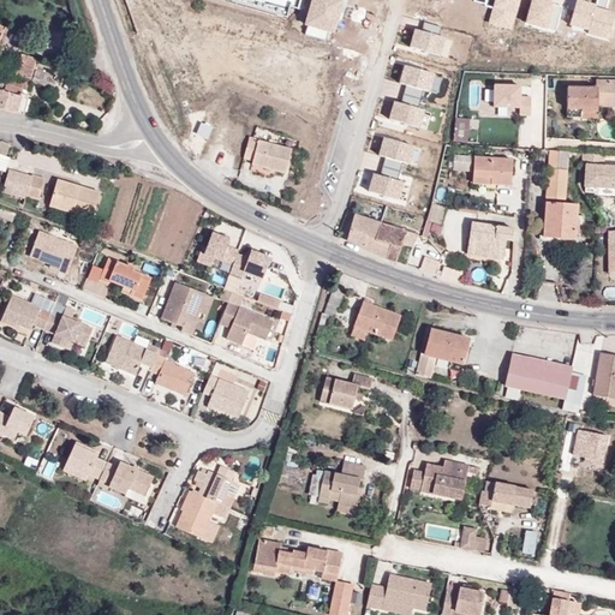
[(226,0),(288,17),(291,6),(299,9),(300,0),(226,0)]
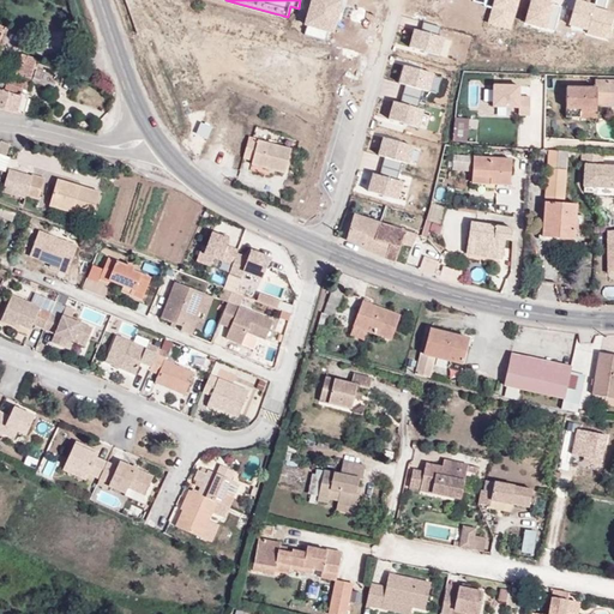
[(309,0),(304,24),(307,25),(305,35),(324,41),(327,31),(332,32),(342,0),(309,0)]
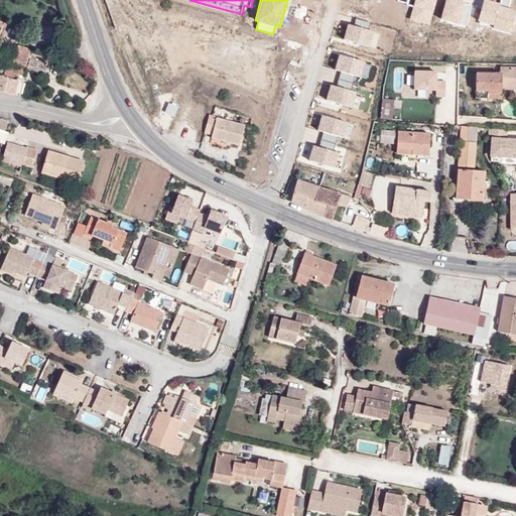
[(396,0),(397,1),(406,4),(406,6),(413,7),(409,20),(429,26),(436,0),(396,0)]
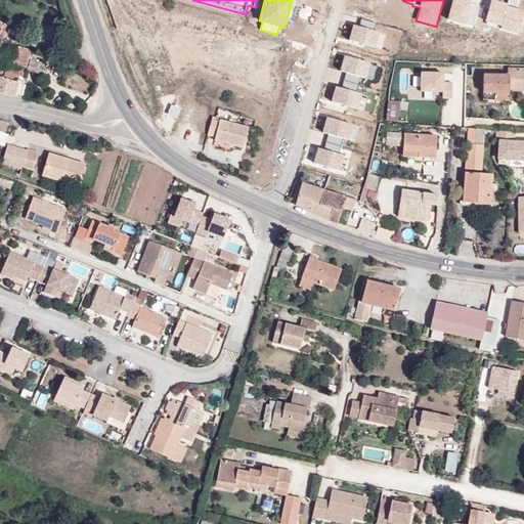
[(479,5),(460,0),(451,0),(446,19),(472,27),(479,5)]
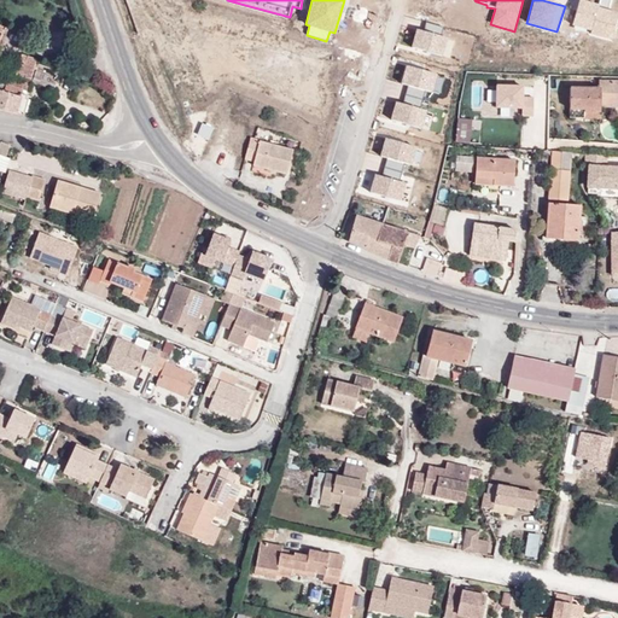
[(599,0),(598,5),(579,0),(578,0),(571,29),(610,40),(617,12),(608,9),(611,0),(599,0)]
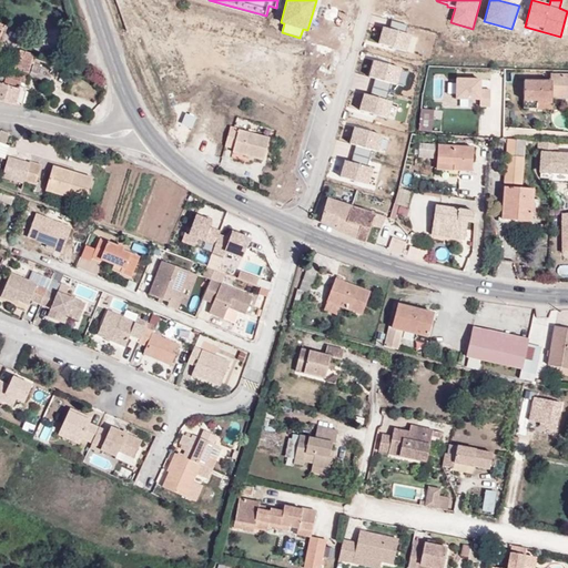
[(406,26),(392,21),(389,29),(404,33),(406,26)]
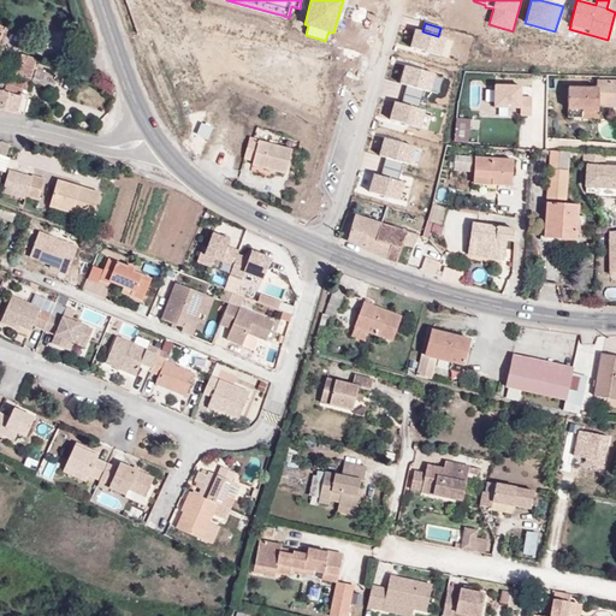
[(446,37),(415,29),(409,47),(440,57),(446,37)]
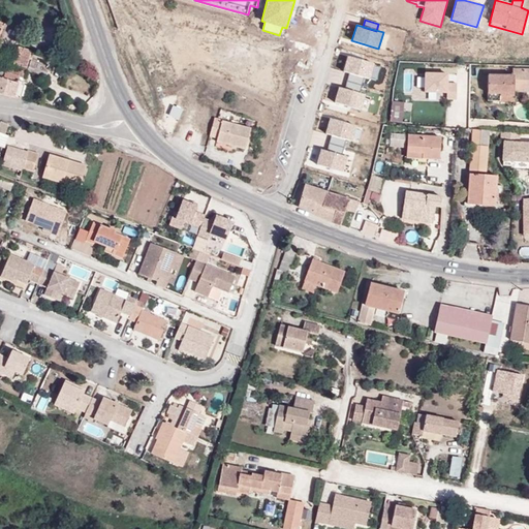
[(27,67),(30,54),(31,51),(19,47),(13,65),(20,66),(27,67)]
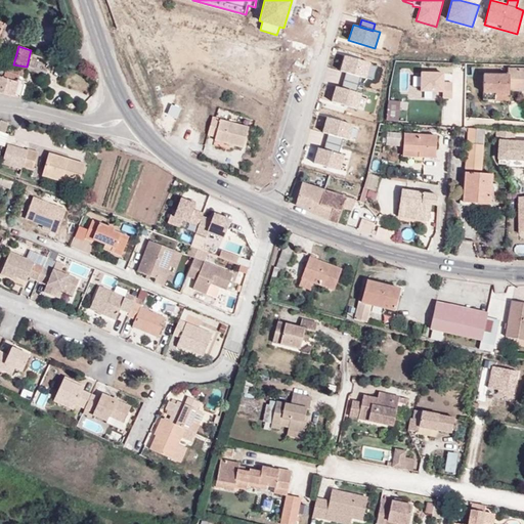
[(372,63),(344,55),(340,71),(367,78),(370,66),(372,63)]
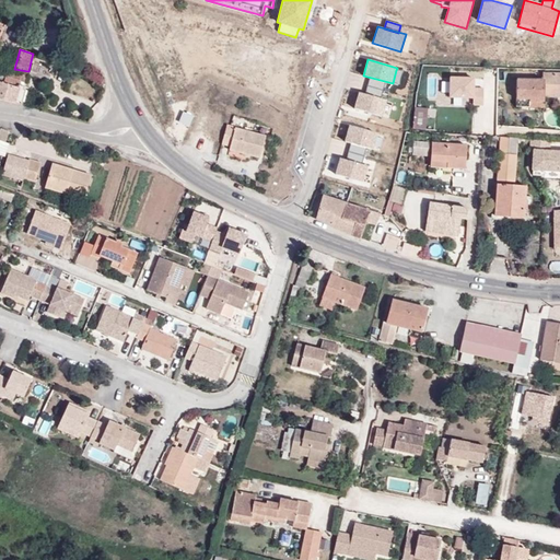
[(417,98),(431,100),(439,100),(440,69),(421,67),(417,98)]
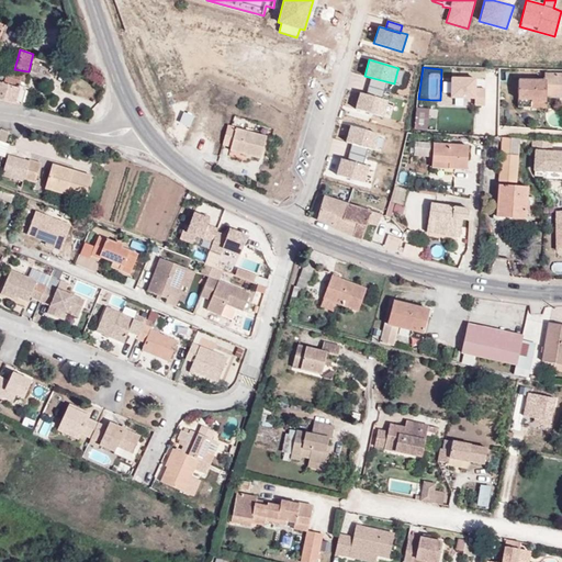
[(6,76),(21,81),(25,82),(29,71),(21,70),(19,77),(8,72),(6,76)]
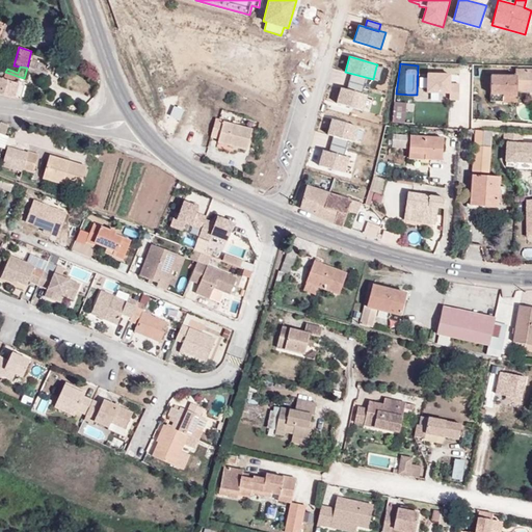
[(381,69),(376,67),(373,79),(378,80),(381,69)]
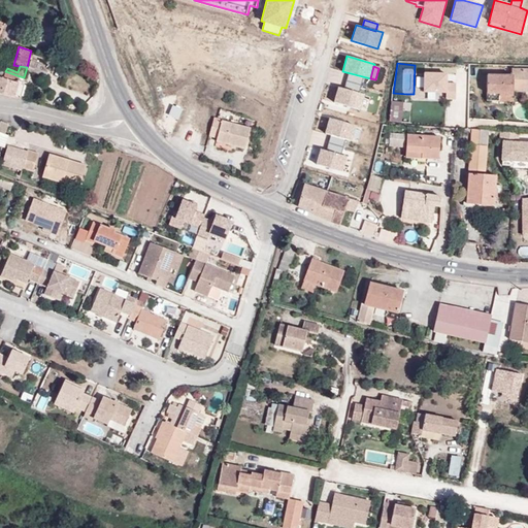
[(0,93),(21,99),(24,85),(18,83),(20,76),(5,71),(0,69),(0,93)]
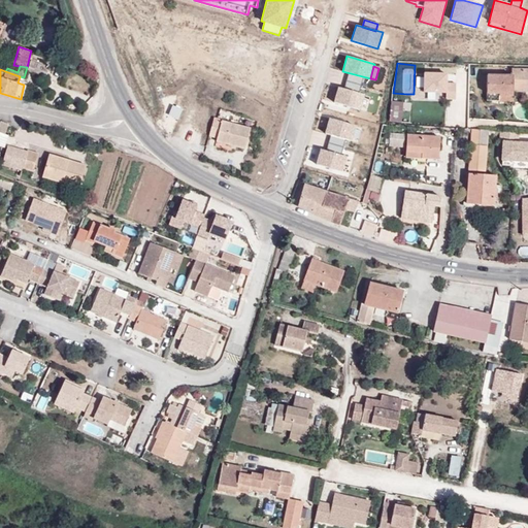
[(527,91),(527,70),(510,70),(512,74),(487,74),(487,101),(513,101),(513,91),(527,91)]
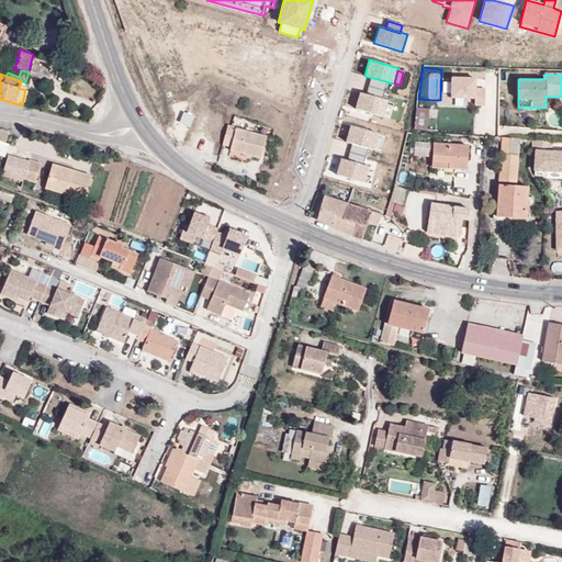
[(476,107),(487,107),(486,87),(478,87),(478,77),(452,78),(452,98),(476,98),(476,107)]
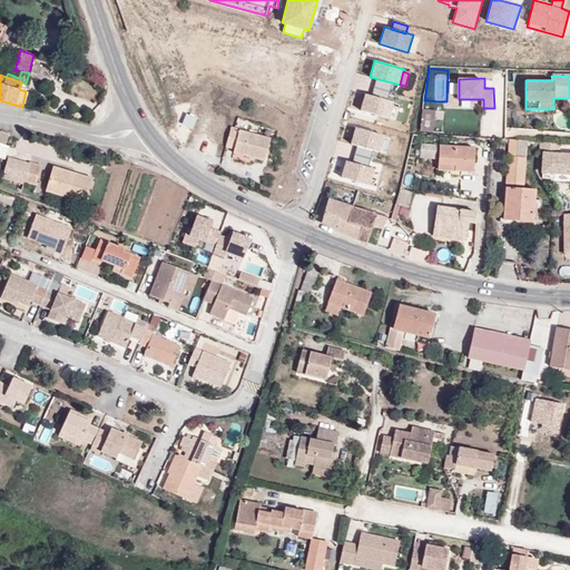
[(376,79),(374,87),(390,91),(392,84),(376,79)]
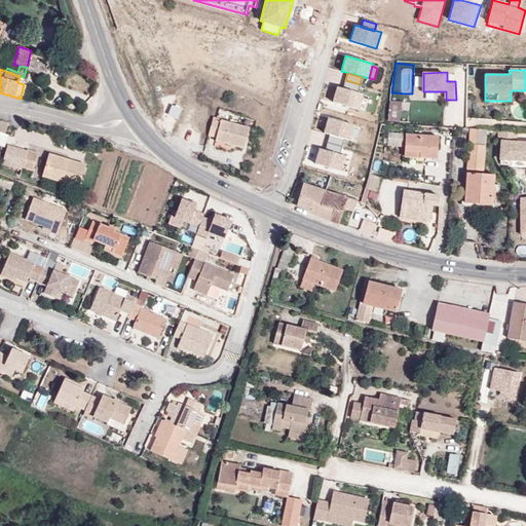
[(360,84),(345,80),(343,88),(358,92),(360,84)]
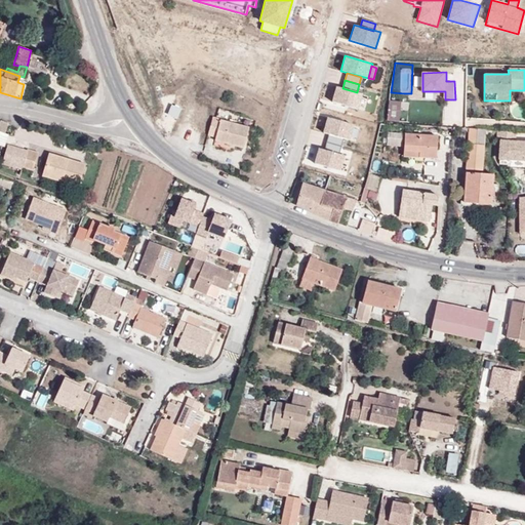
[(335,86),(331,102),(359,110),(363,94),(335,86)]
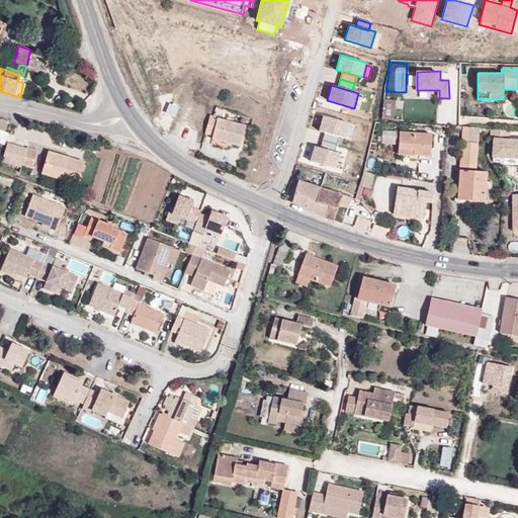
[(385,91),(383,98),(398,99),(399,92),(385,91)]
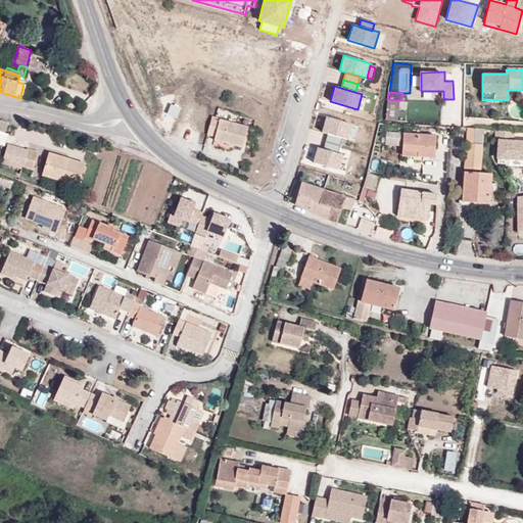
[(385,120),(399,122),(407,122),(409,101),(401,100),(387,99),(385,120)]
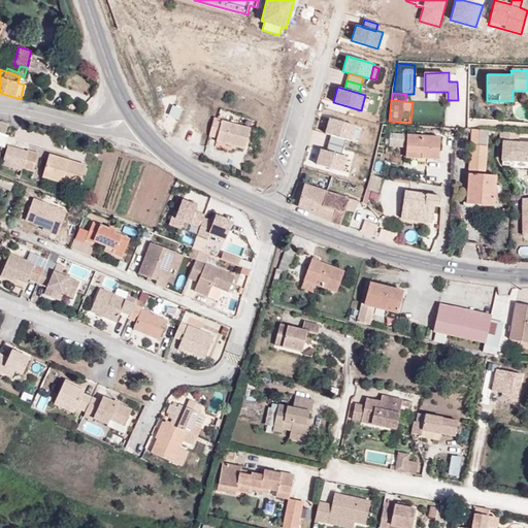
[(348,154),(355,125),(330,118),(326,133),(331,135),(328,149),(348,154)]
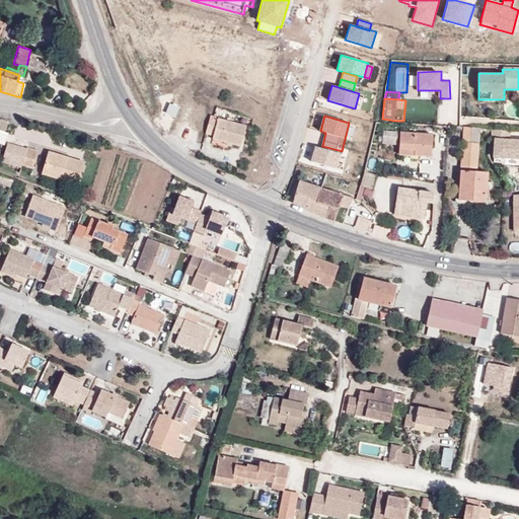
[(241,147),(246,126),(210,117),(206,133),(214,135),(213,139),(241,147)]
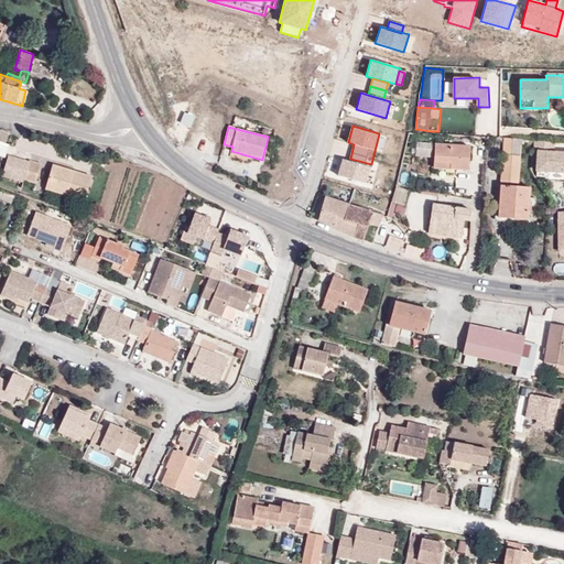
[(0,141),(6,143),(10,133),(1,130),(0,131),(0,141)]
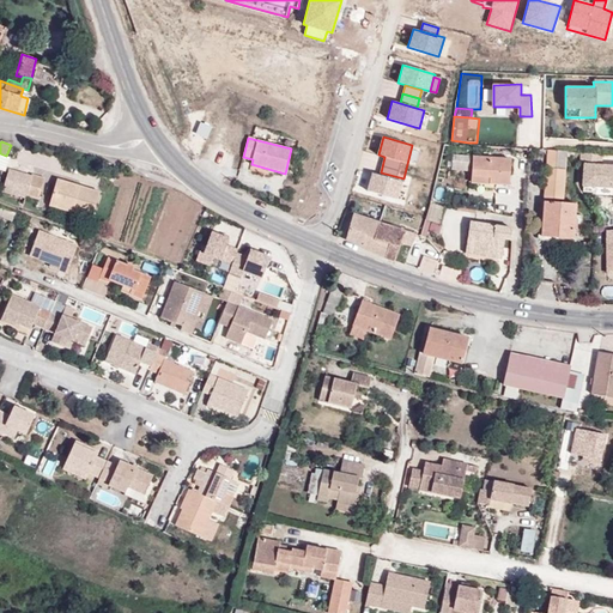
[(565,170),(566,151),(548,150),(546,169),(565,170)]
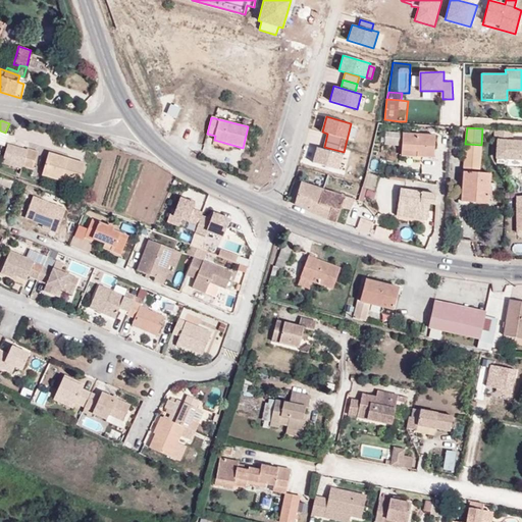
[(400,134),(386,133),(386,144),(399,145),(400,134)]
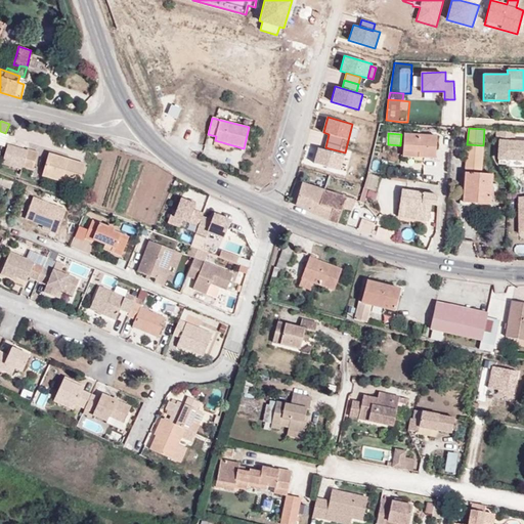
[(437,136),(404,134),(402,156),(436,158),(437,136)]
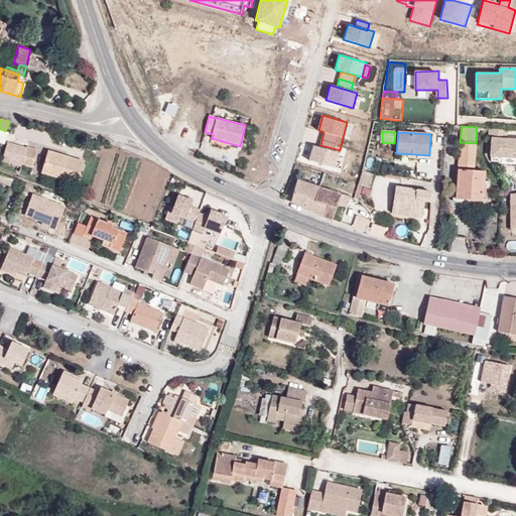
[(515,138),(492,138),(491,157),(515,157),(515,138)]
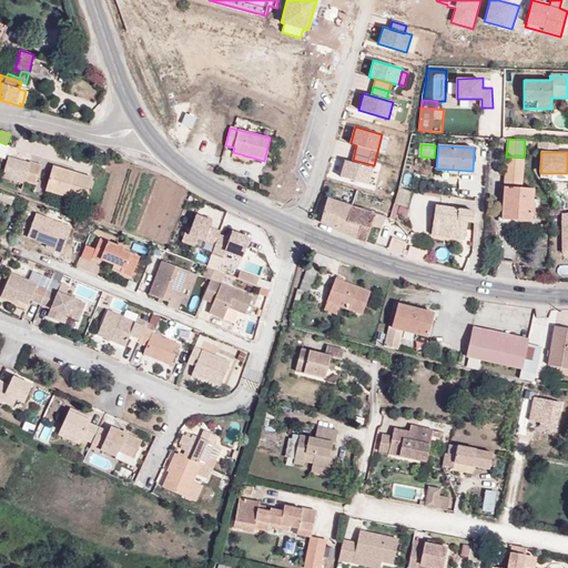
[(23,181),(30,163),(9,156),(2,179),(24,185),(26,182),(23,181)]
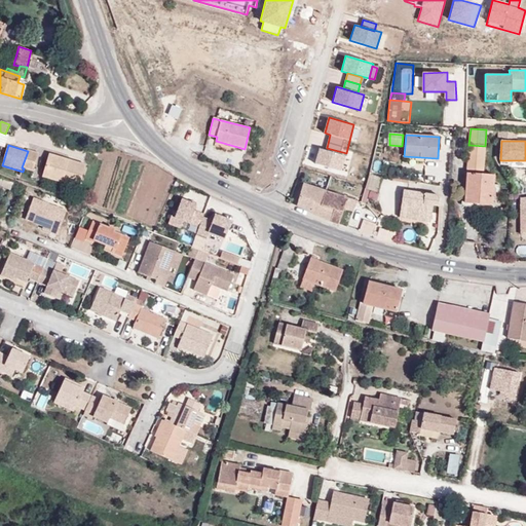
[(483,171),(485,146),(468,145),(467,170),(483,171)]
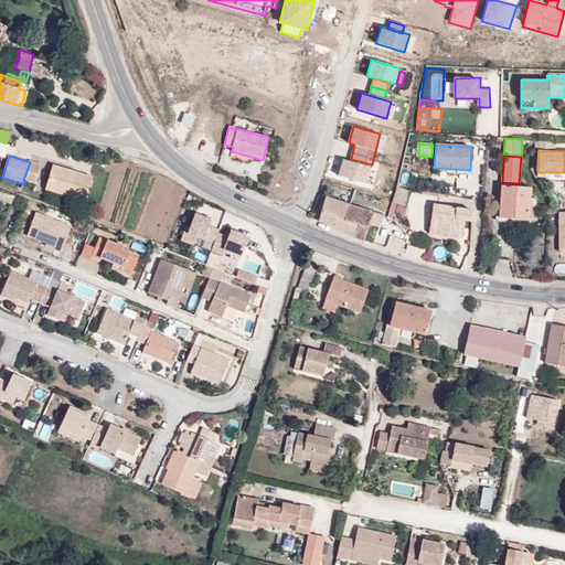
[(36,184),(42,164),(30,161),(30,162),(23,180),(25,181),(36,184)]
